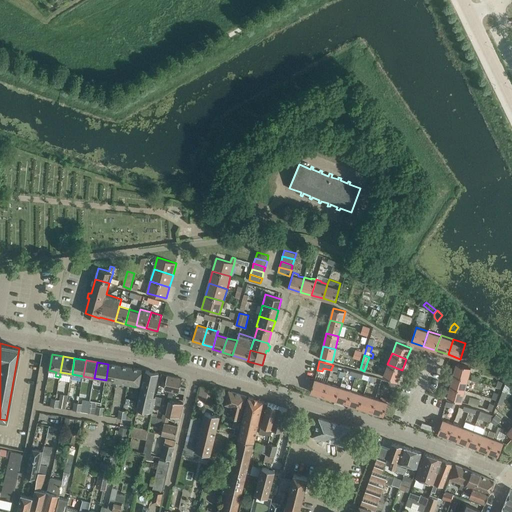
[(457,363),(454,375),(469,379),(472,367),(457,363)]
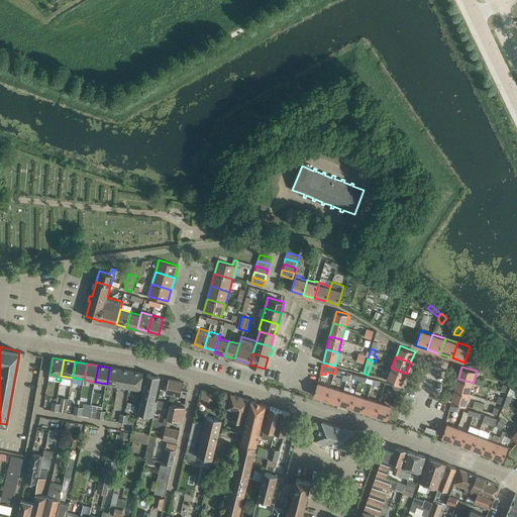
[(107,384),(118,386),(121,370),(109,368),(107,384)]
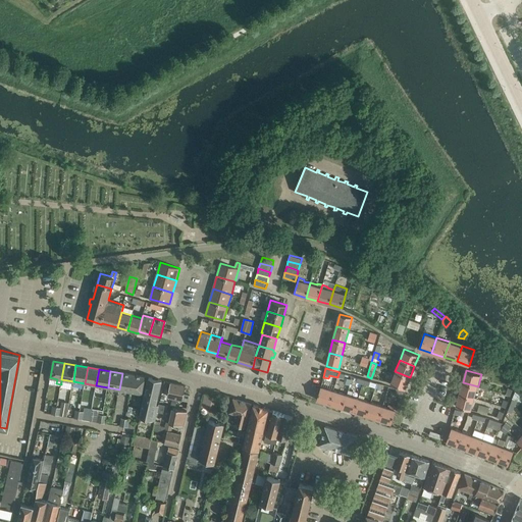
[(410,377),(395,371),(390,382),(405,388),(410,377)]
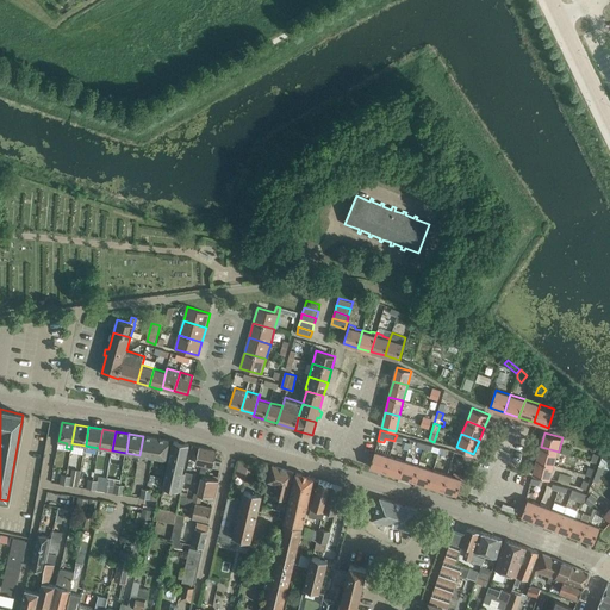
[(139,455),(153,458),(156,437),(143,436),(139,455)]
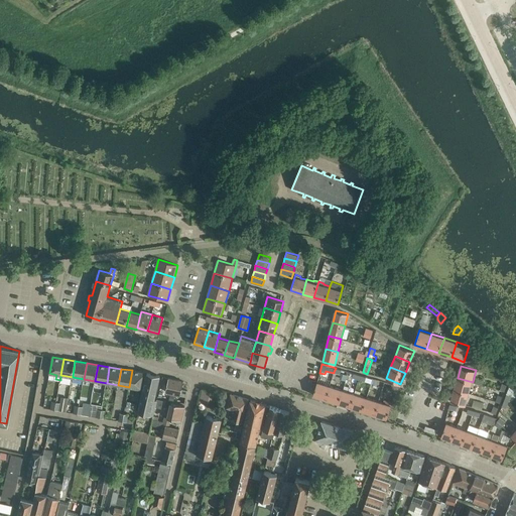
[(132,370),(129,387),(141,389),(143,372),(132,370)]
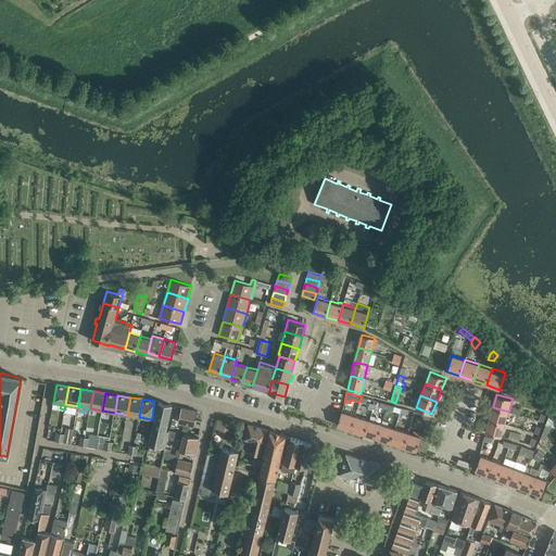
[(173,405),(159,402),(149,444),(165,447),(167,438),(169,431),(166,430),(173,405)]
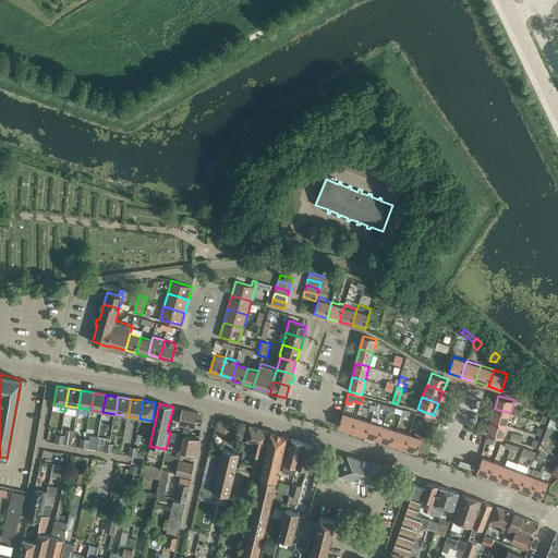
[(388,410),(402,414),(403,409),(389,405),(388,410)]
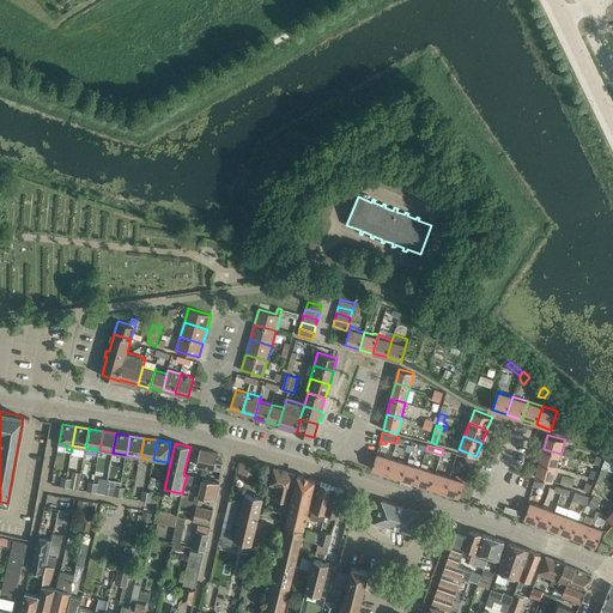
[(194,448),(192,455),(200,456),(200,459),(217,462),(218,453),(200,449),(194,448)]
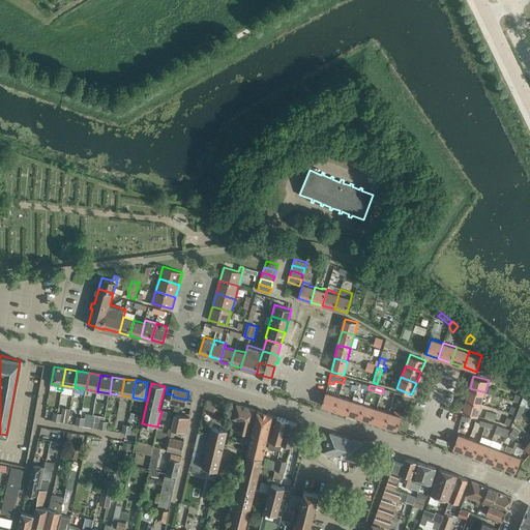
[(383,388),(382,393),(381,396),(386,399),(387,396),(388,396),(389,395),(394,396),(395,392),(383,388)]
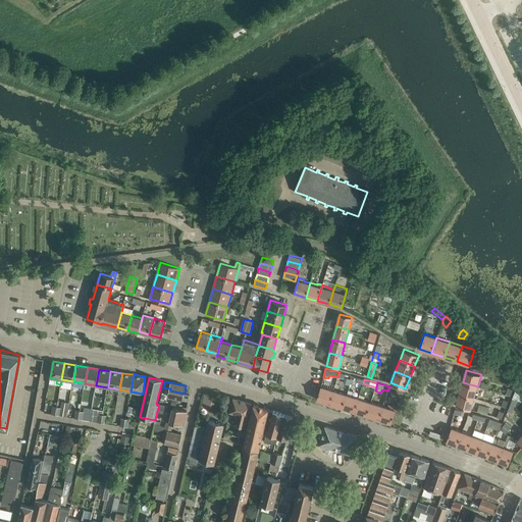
[(463,382),(460,394),(475,398),(478,386),(463,382)]
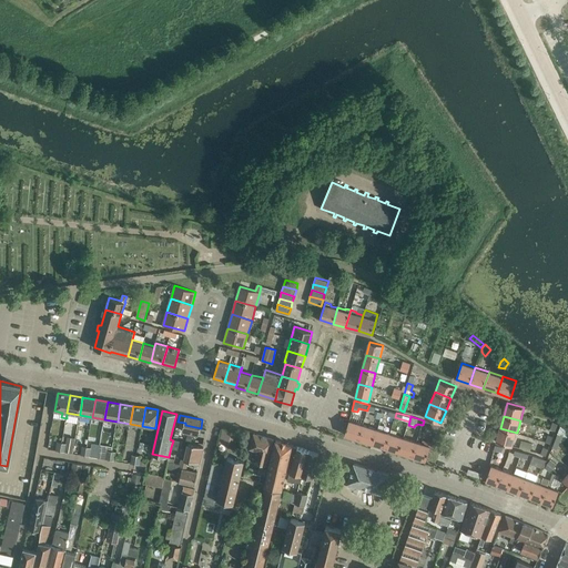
[(345,435),(358,439),(363,425),(350,421),(345,435)]
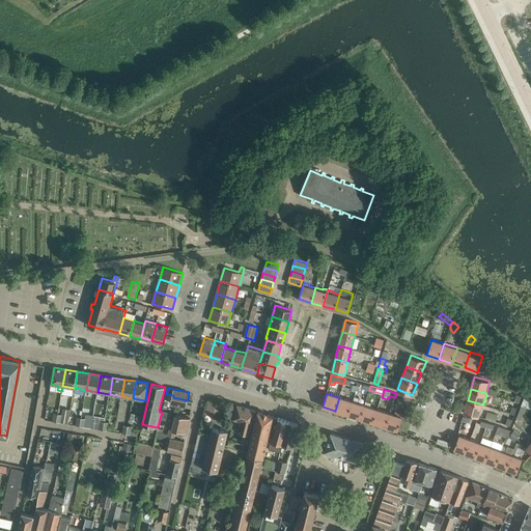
[(411,397),(403,395),(401,401),(409,403),(411,397)]
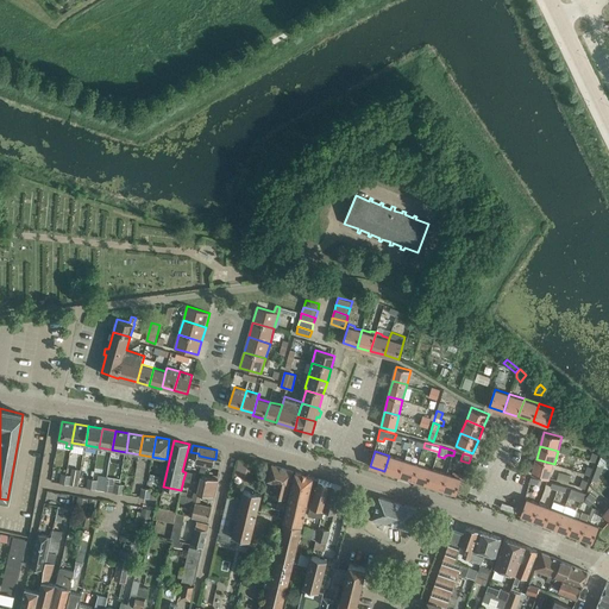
[(51,482),(66,484),(67,475),(69,458),(56,456),(51,482)]
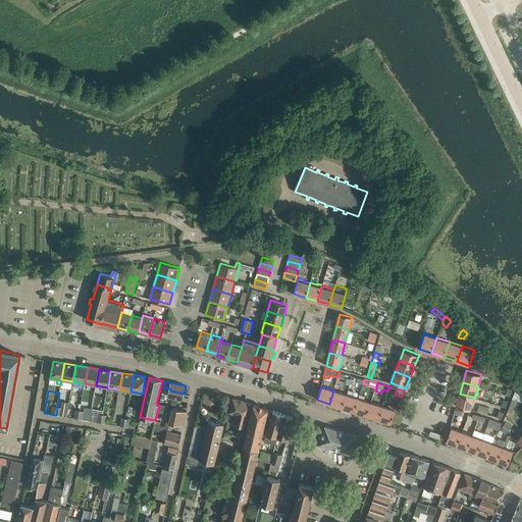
[(170,390),(168,397),(178,399),(189,401),(190,395),(185,394),(170,390)]
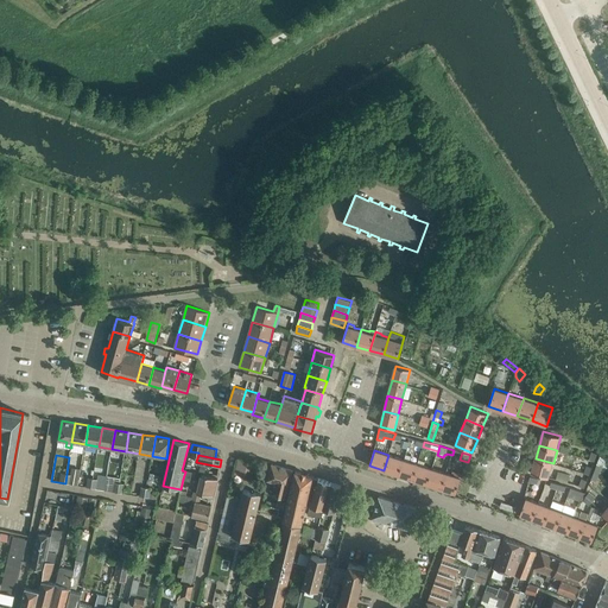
[(384,470),(398,475),(403,460),(388,455),(384,470)]
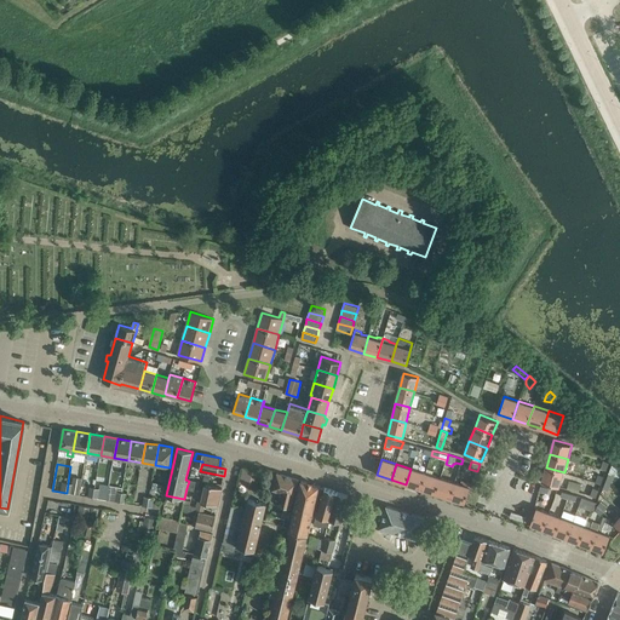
[(564,472),(546,468),(541,482),(561,487),(564,472)]
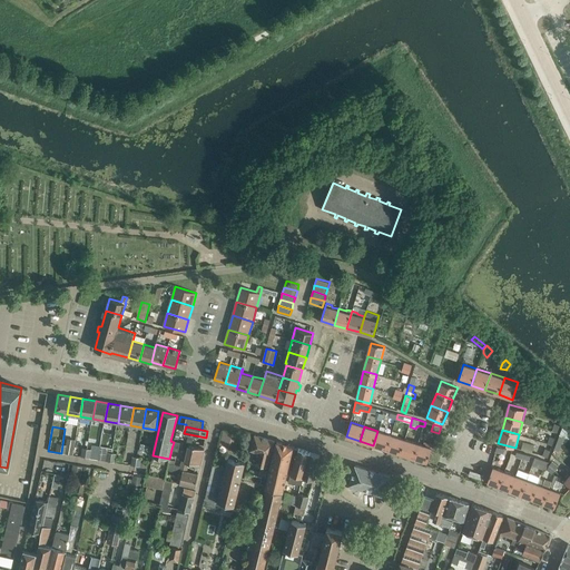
[(373,445),(386,449),(392,434),(377,431),(373,445)]
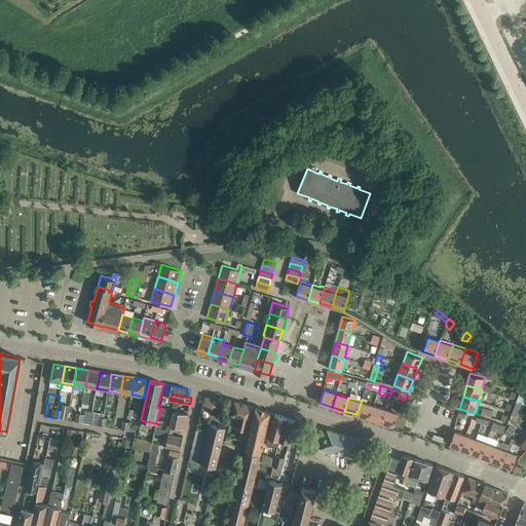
[(357,414),(370,418),(374,405),(367,403),(368,399),(363,398),(362,401),(357,414)]
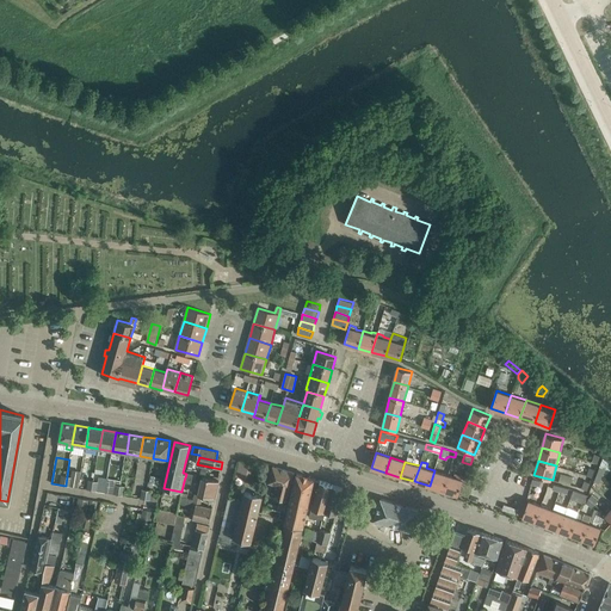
[(270,483),(276,485),(273,497),(288,500),(289,498),(295,473),(273,466),(270,483)]
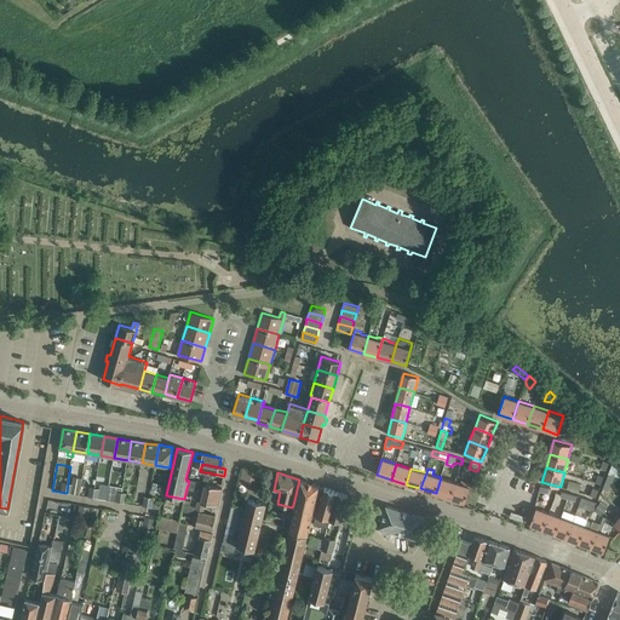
[(436,493),(451,498),(455,482),(453,481),(455,476),(442,472),(441,477),(436,493)]
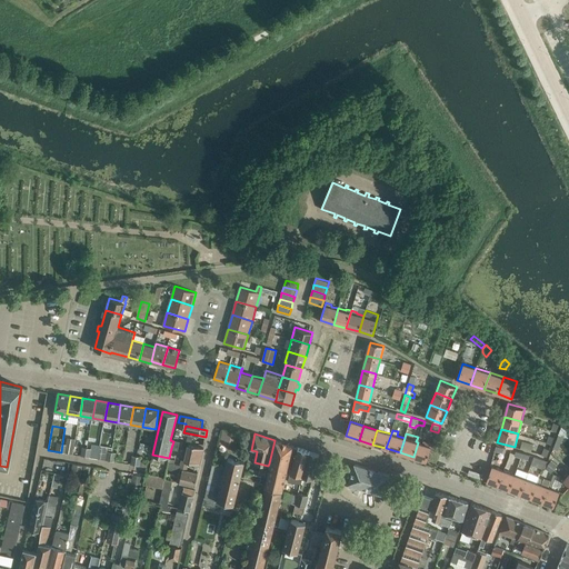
[(62,443),(61,452),(73,455),(76,439),(68,437),(67,443),(62,443)]
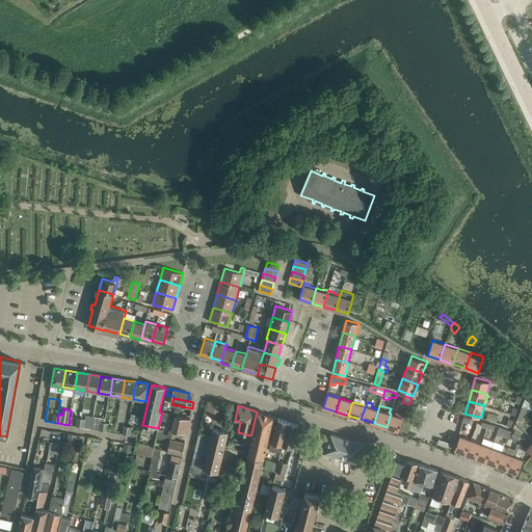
[(169,414),(162,411),(162,413),(160,419),(167,421),(169,414)]
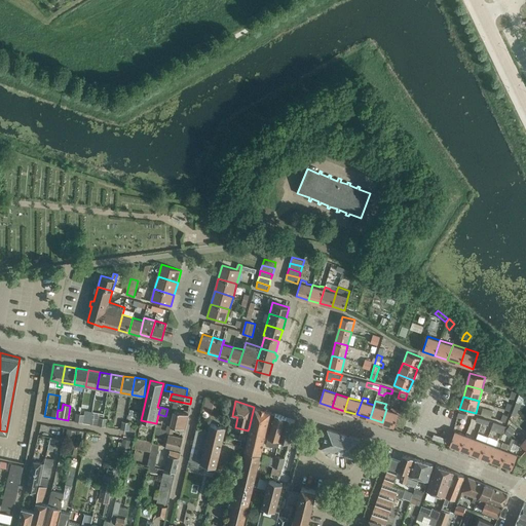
[(254,417),(247,451),(260,453),(270,412),(256,407),(254,417)]
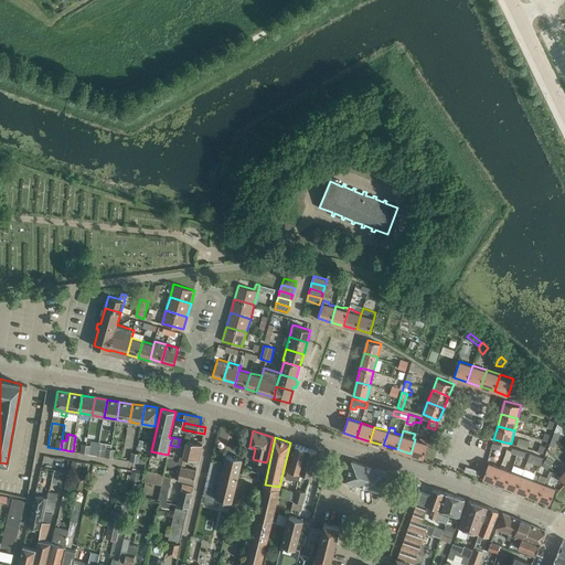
[(415,439),(411,454),(424,458),(428,444),(429,440),(420,437),(419,440),(415,439)]
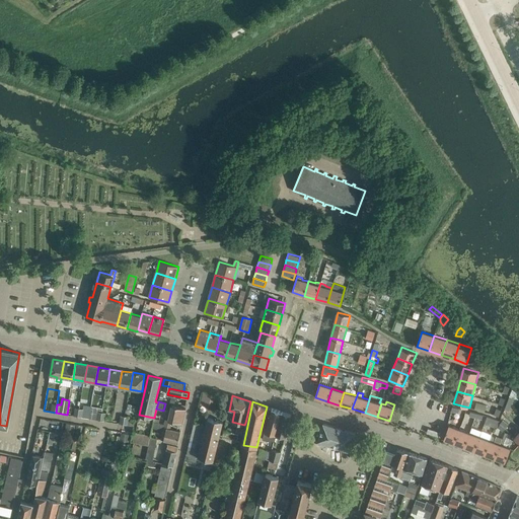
[(474,409),(485,411),(487,404),(476,402),(474,409)]
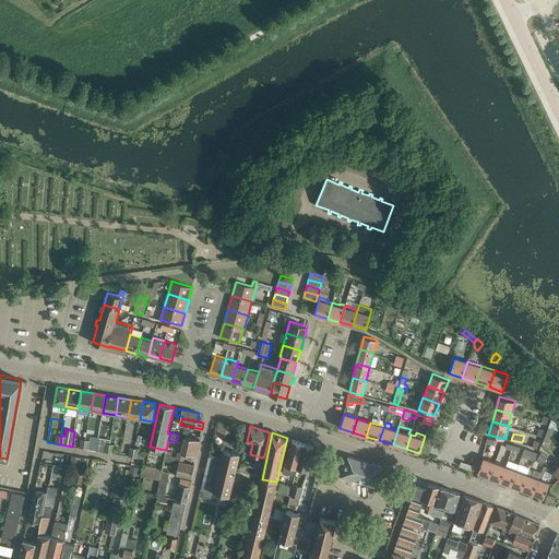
[(84,448),(96,450),(98,437),(91,436),(90,440),(85,440),(84,448)]
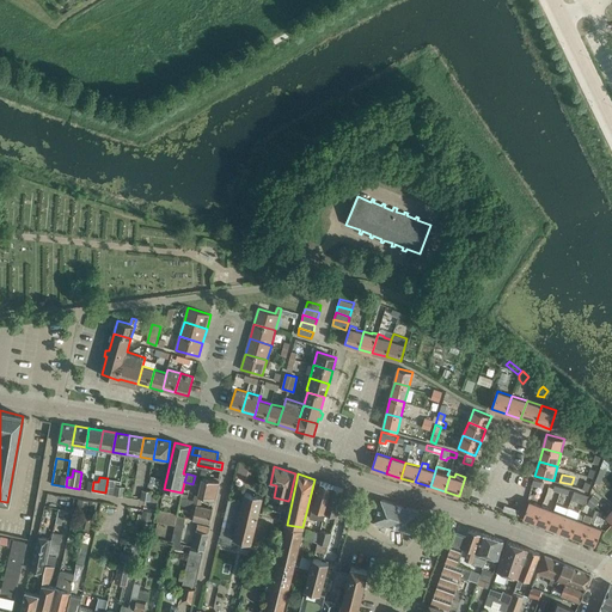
[(196,494),(195,500),(202,501),(203,496),(215,499),(220,481),(203,477),(199,495),(196,494)]
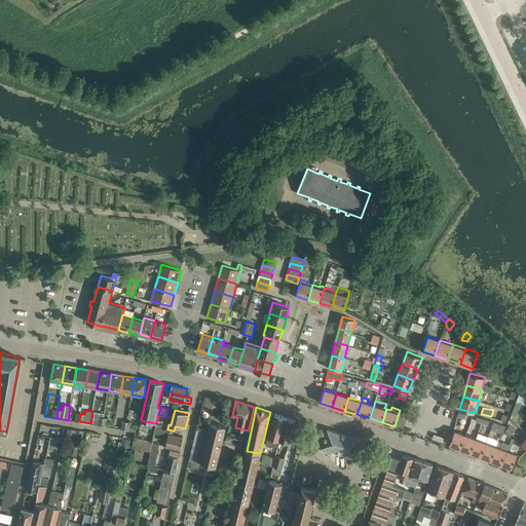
[(102,425),(104,417),(105,413),(92,411),(90,423),(102,425)]
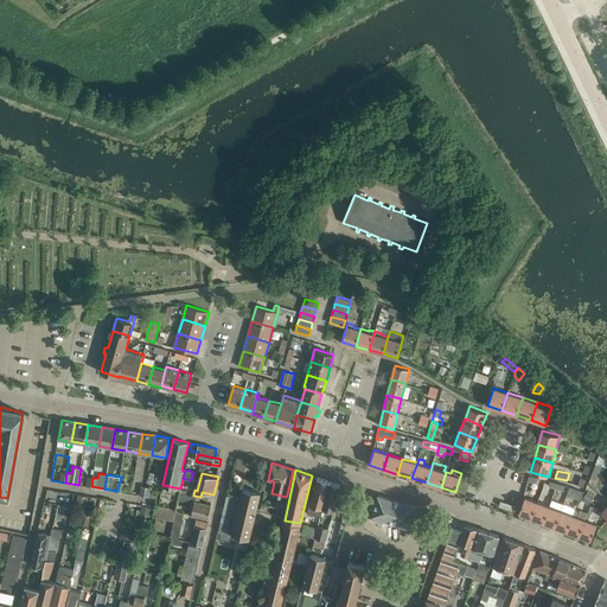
[(324,505),(331,481),(318,478),(315,489),(311,505),(310,505),(307,513),(318,516),(318,515),(321,516),(324,508),(324,505)]
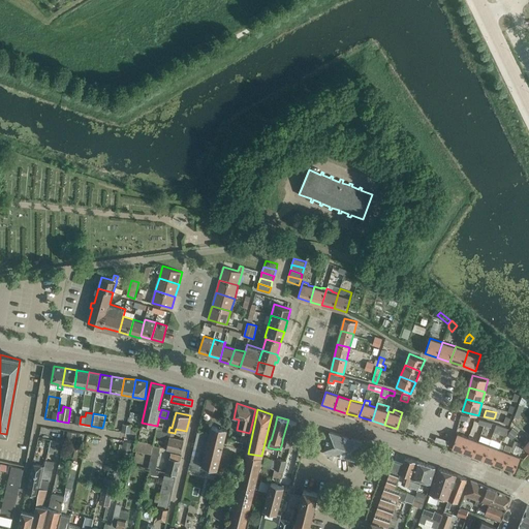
[(485,426),(487,421),(475,417),(470,433),(473,435),(477,424),(475,424),(476,422),(478,423),(478,424),(485,426)]
